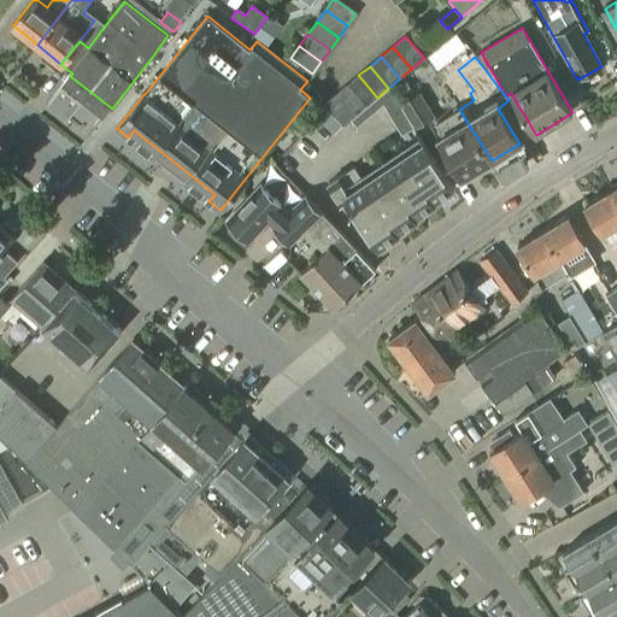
[(377,98),(358,75),(347,84),(365,107),(377,98)]
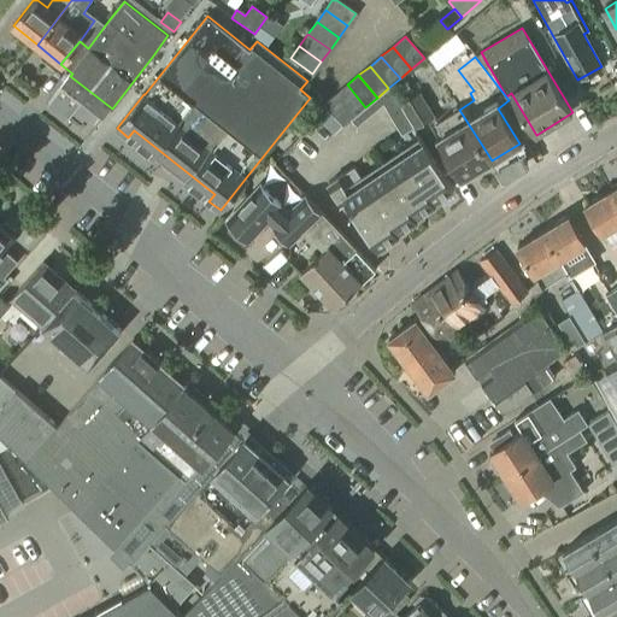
[(365,107),(347,84),(335,95),(353,117),(365,107)]
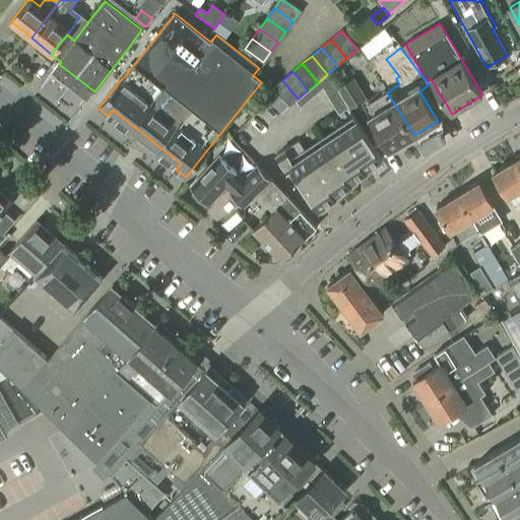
[(347,78),(342,71),(337,74),(342,81),(347,78)]
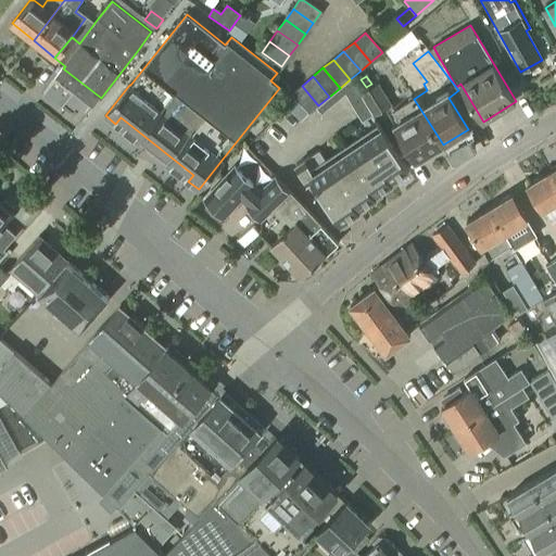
[(345,96),(363,123),(373,117),(350,79),(329,97),(318,105),(316,108),(307,114),(323,115),(345,96)]
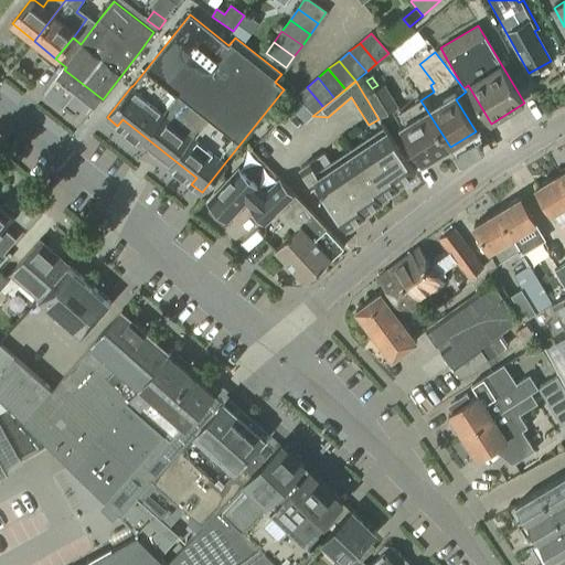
[(384,86),(369,96),(381,116),(396,107),(384,86)]
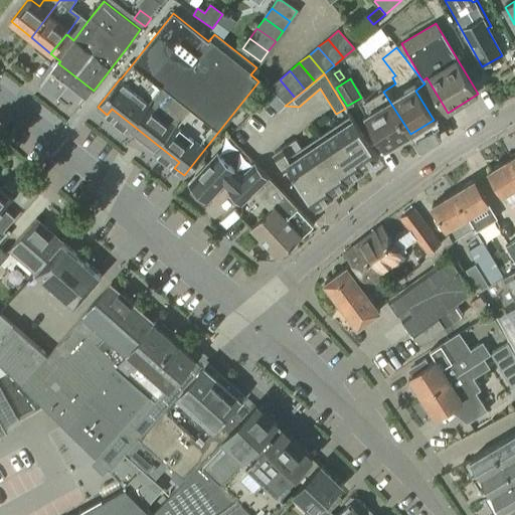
[(295,98),(280,79),(270,88),(285,106),(293,100),(295,98)]
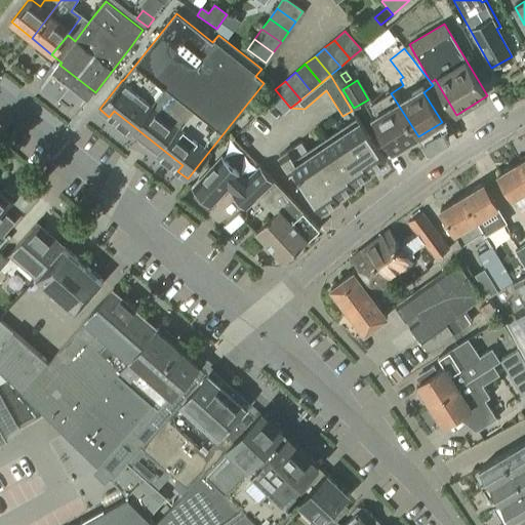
[(370,106),(376,117),(373,119),(393,152),(418,136),(400,108),(391,93),(370,106)]
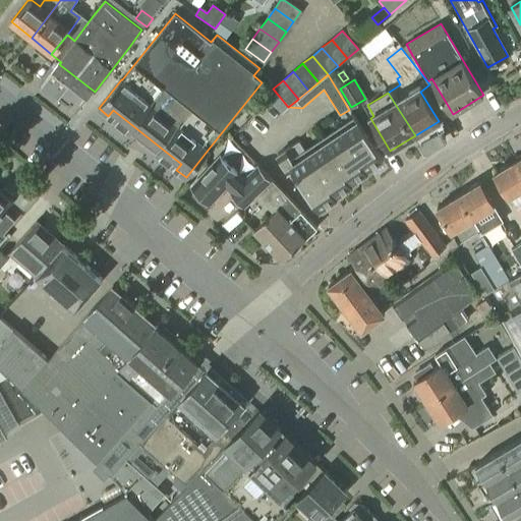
[(292,171),(319,211),(337,198),(336,196),(350,186),(349,184),(367,172),(366,171),(383,160),(354,118),(305,151),(298,141),(276,156),(288,173),(292,171)]
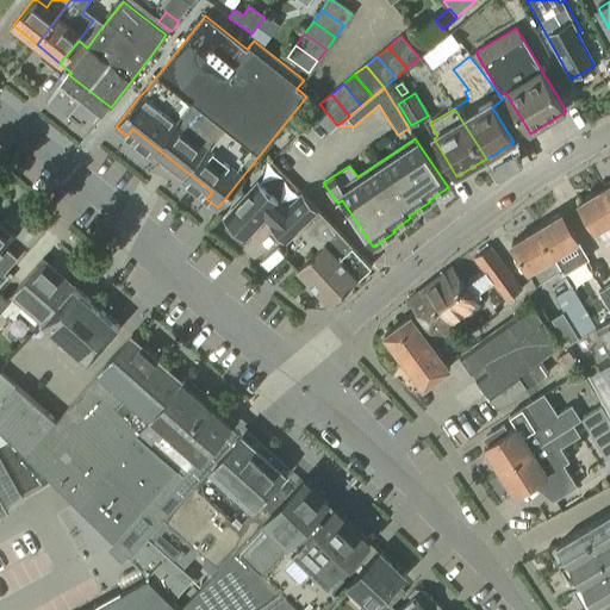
[(271,226),(285,242),(317,211),(302,194),(286,212),(257,185),(224,221),(247,241),(266,219),(273,225),(271,226)]
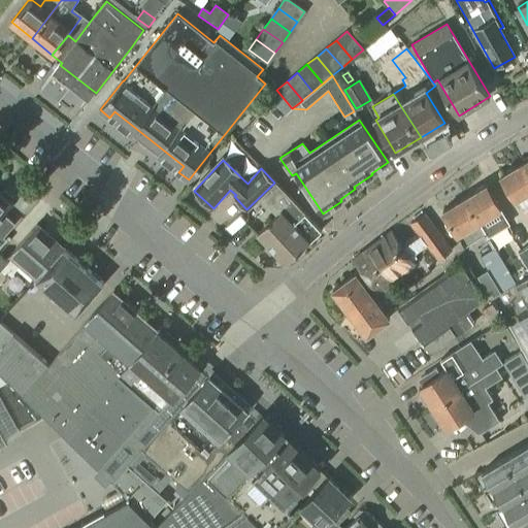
[(527,172),(523,164),(501,176),(516,201),(527,193),(527,172)]
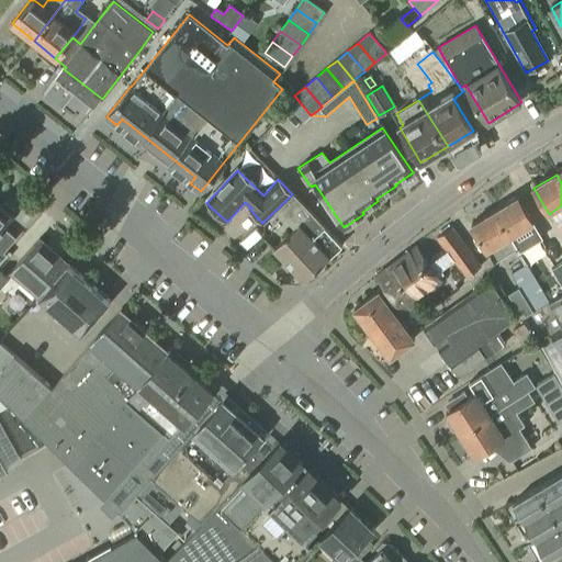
[(265,224),(276,213),(284,222),(290,216),(299,225),(273,250),(285,263),(307,244),(303,239),(312,232),(314,234),(323,226),(292,194),(262,223),(265,224)]
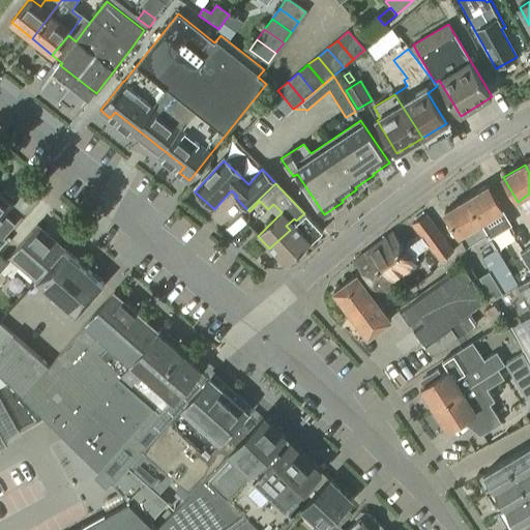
[(481,224),(488,235),(497,249),(509,242),(493,216),(502,211),(488,186),(466,200),(481,224)]
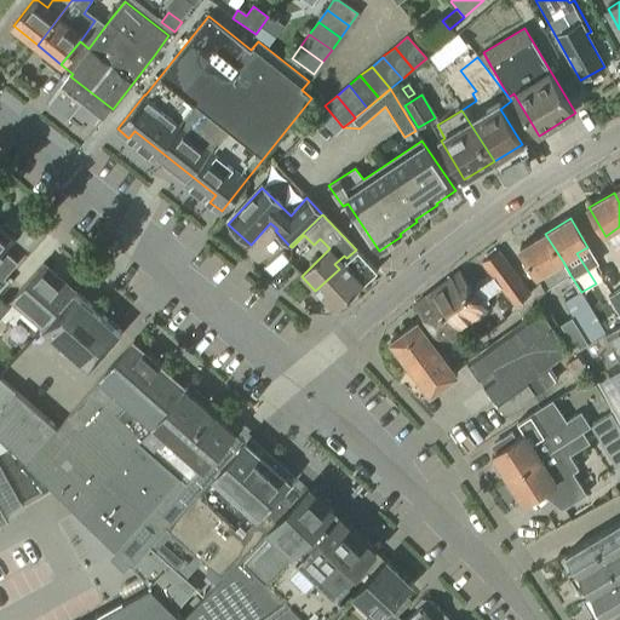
[(0,227),(0,256),(15,240),(0,227)]
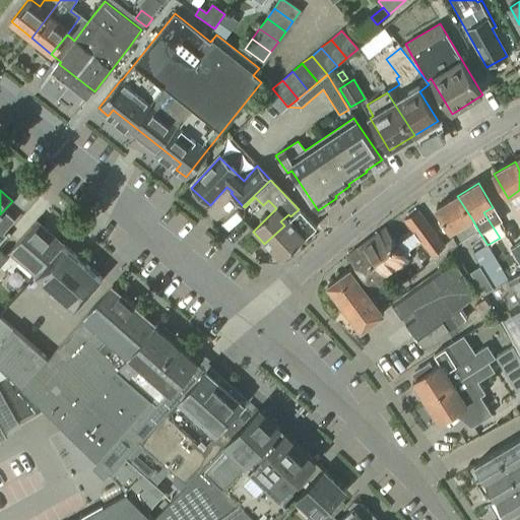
[(459,242),(478,231),(472,219),(457,196),(436,209),(450,233),(452,232),(459,242)]
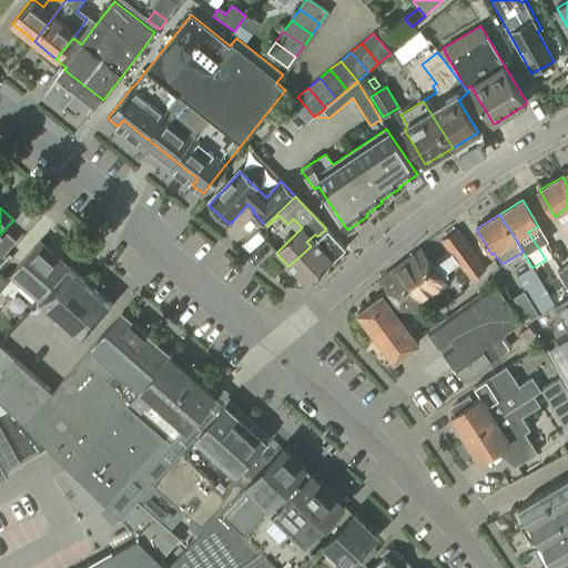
[(288,266),(306,284),(344,249),(326,229),(317,236),(315,234),(306,242),(311,246),(288,266)]
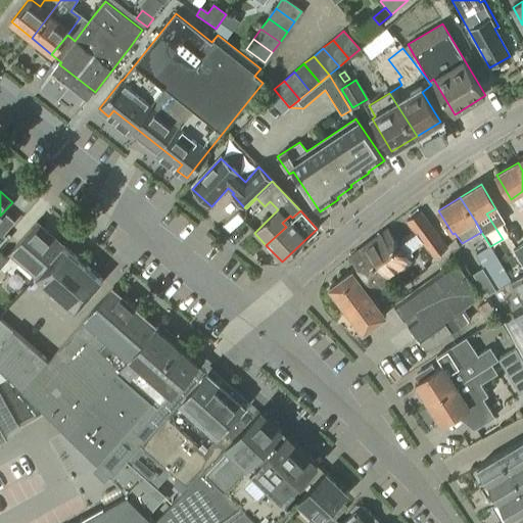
[(406,222),(415,234),(397,246),(408,258),(424,246),(433,257),(445,248),(419,212),(406,222)]
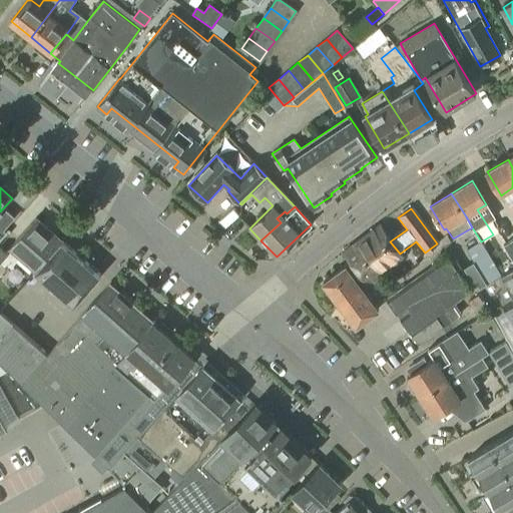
[(61,241),(35,219),(8,249),(34,273),(61,241)]
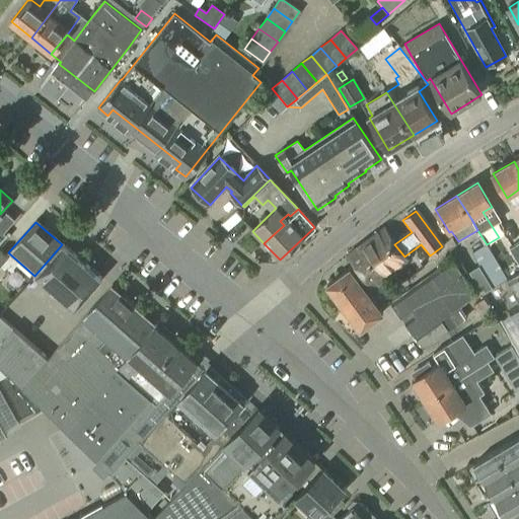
[(347,255),(354,264),(371,287),(406,261),(404,256),(394,244),(382,228),(347,255)]
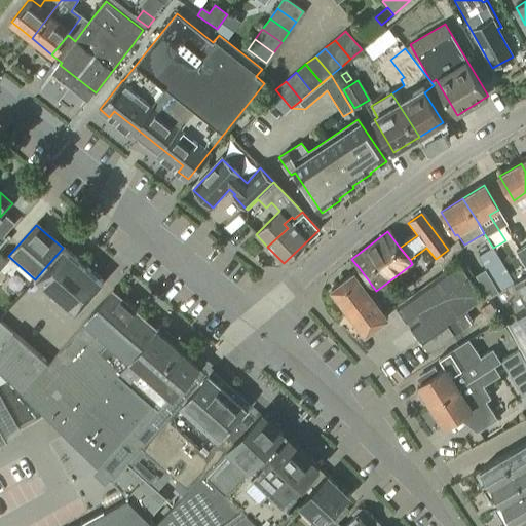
[(525,243),(516,250),(525,267),(525,243)]
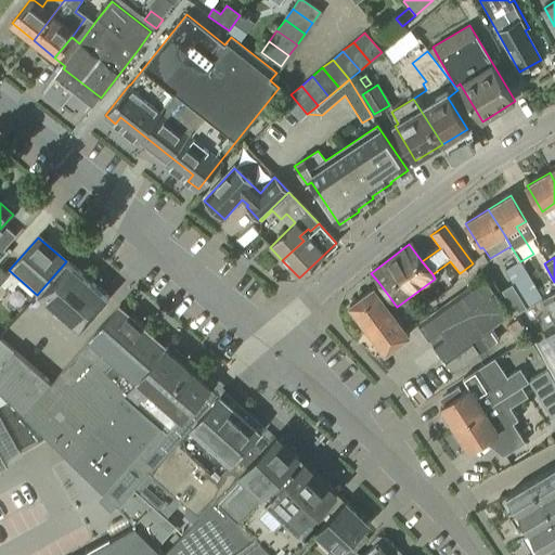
[(80,332),(108,299),(66,261),(37,295),(80,332)]
